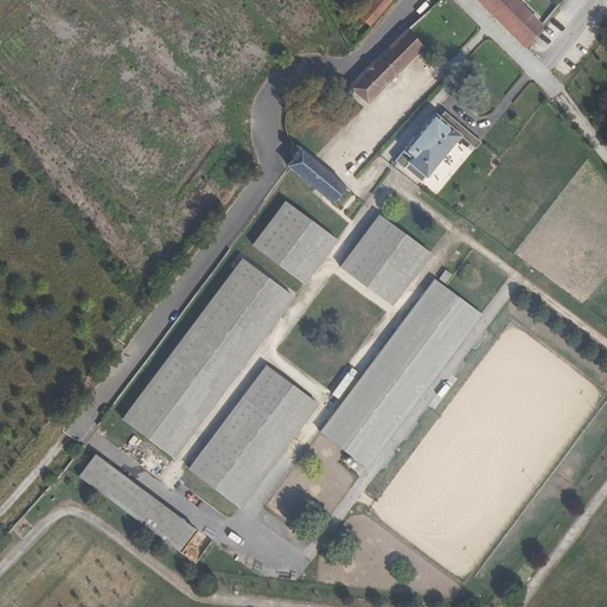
[(374,0),(360,16),(369,23),(388,0),(374,0)]
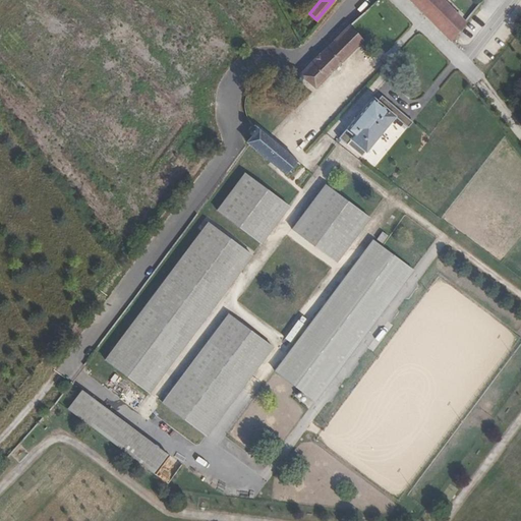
[(436,0),(409,0),(423,14),(436,0)]
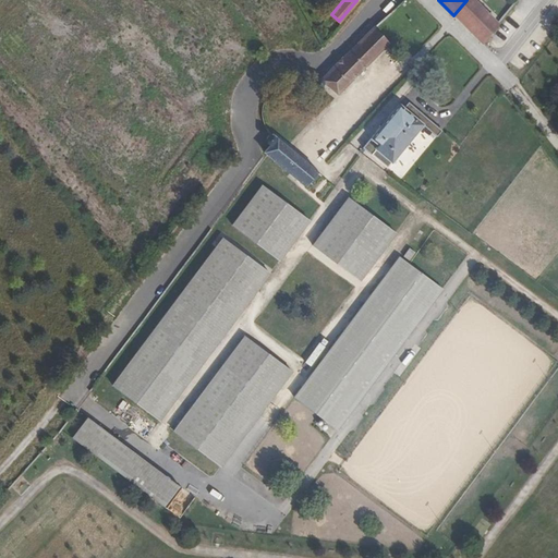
[(466,0),(453,15),(460,21),(477,1),(475,0),(466,0)]
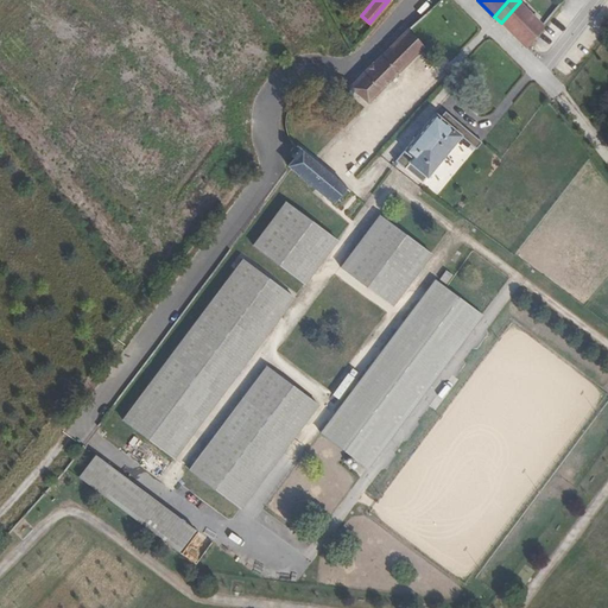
[(501,23),(525,46),(544,24),(520,1),(501,23)]
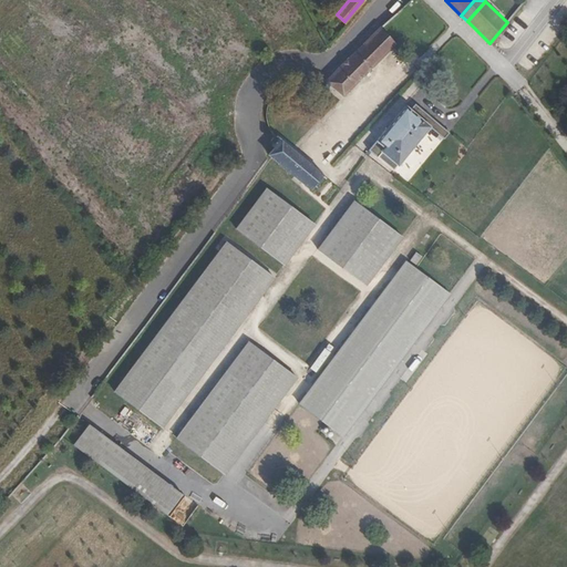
[(328,80),(331,83),(343,96),(397,43),(381,28),(328,80)]
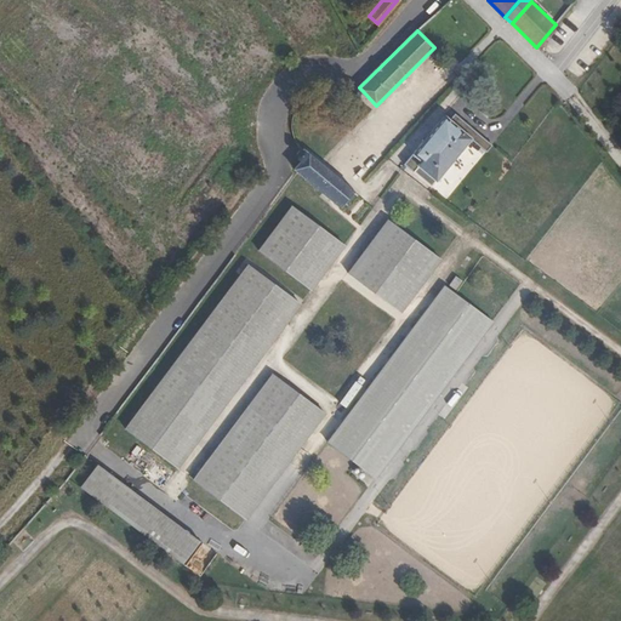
[(352,91),(351,93),(352,96),(353,98),(357,98),(359,100),(362,97),(362,96),(363,93),(363,91),(359,87),(355,87),(353,89),(352,91)]
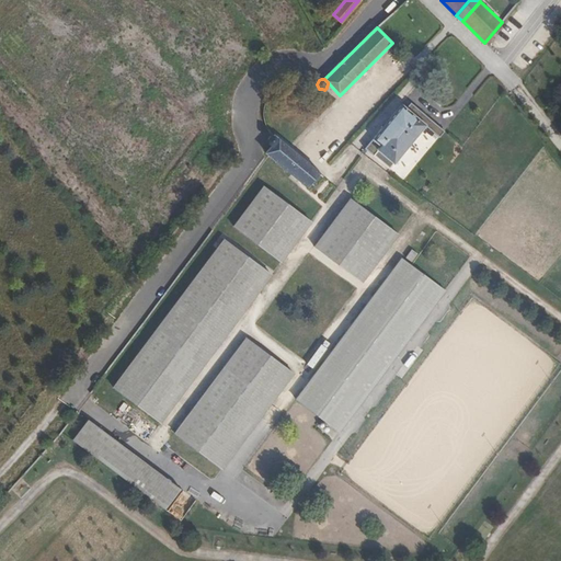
[(402,104),(366,147),(374,152),(373,155),(389,168),(426,125),(423,122),(430,113),(426,110),(423,112),(412,103),(407,109),(402,104)]
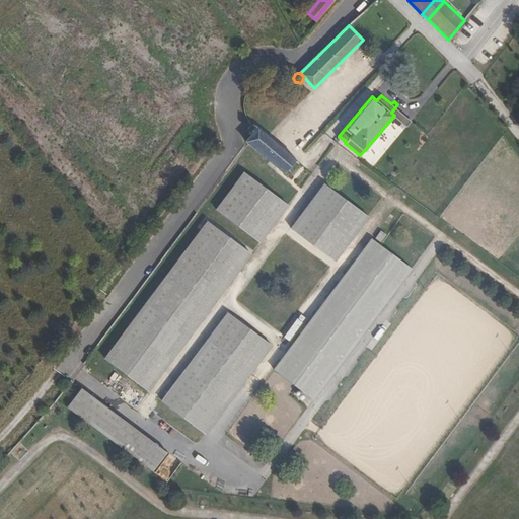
[(241,138),(242,139),(248,143),(287,172),(296,160),(249,123),(245,127),(248,129),(249,130),(241,138)]
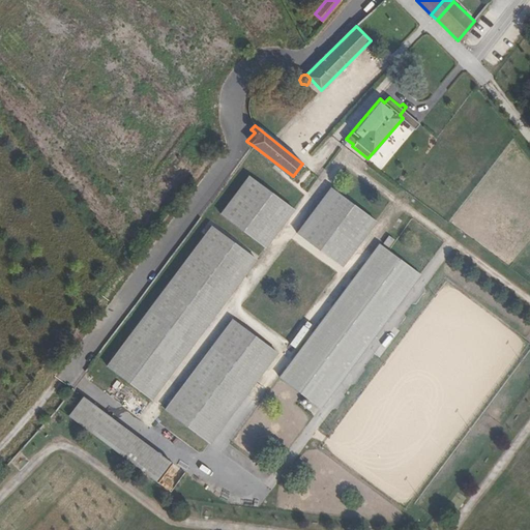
[(293,211),(245,176),(218,212),(266,247),(293,211)]
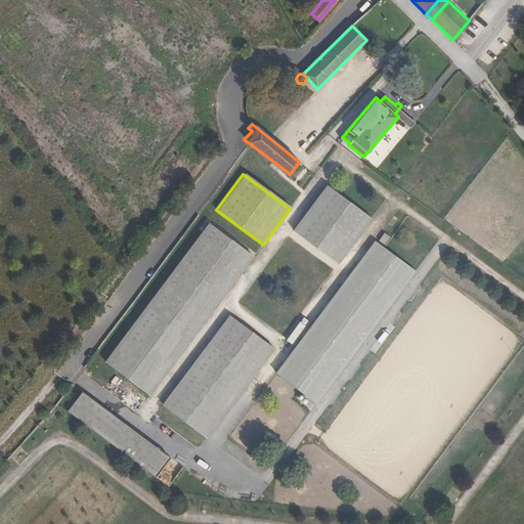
[(292,231),(337,265),(370,219),(325,185),(292,231)]
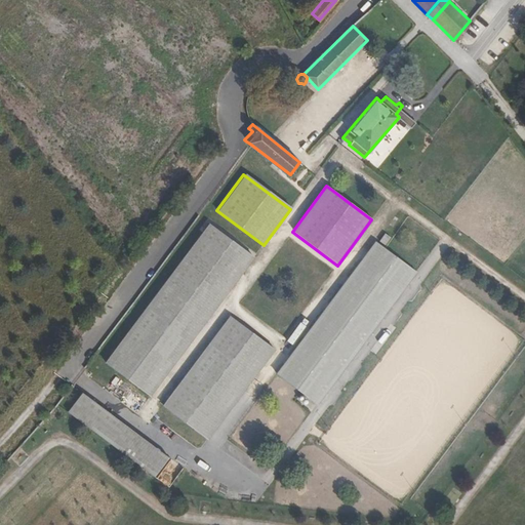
[(151,397),(254,257),(207,223),(104,361),(151,397)]
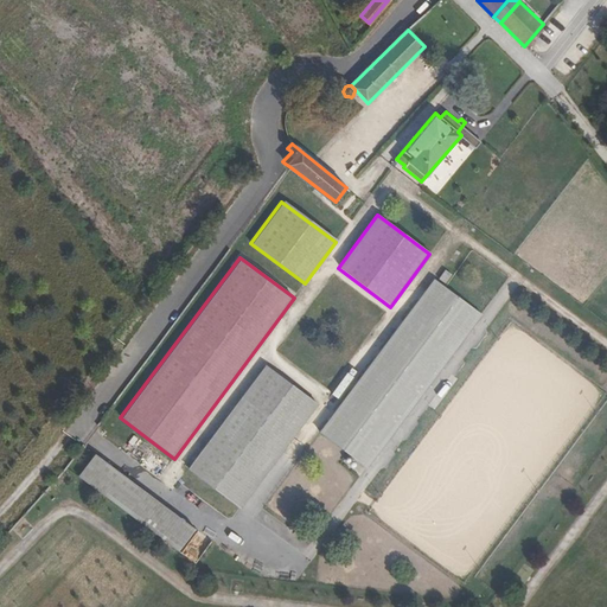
[(319,432),(368,467),(478,319),(430,282),(319,432)]
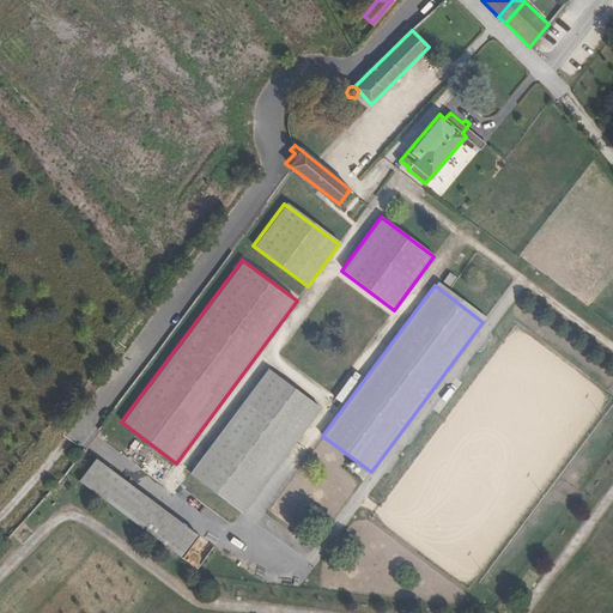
[(319,412),(266,372),(189,473),(242,513),(319,412)]
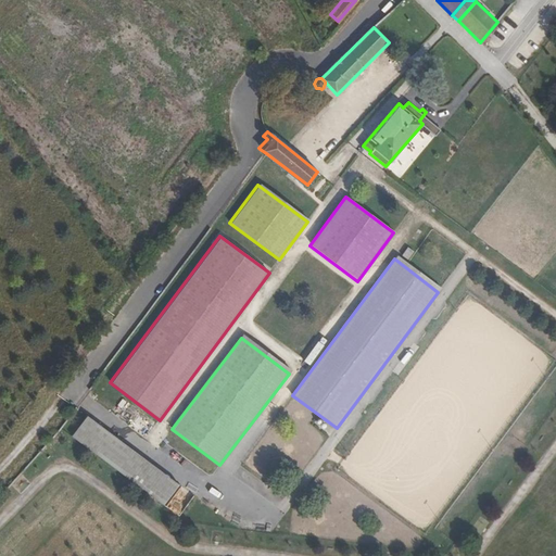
[(85,415),(70,436),(164,505),(179,484),(85,415)]
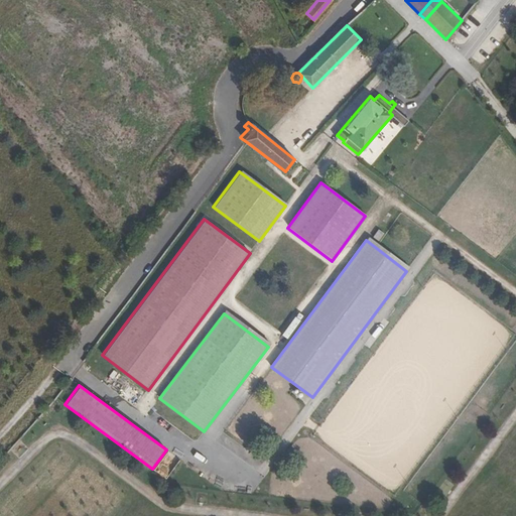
[(168,452),(154,471),(166,480),(180,460),(168,452)]
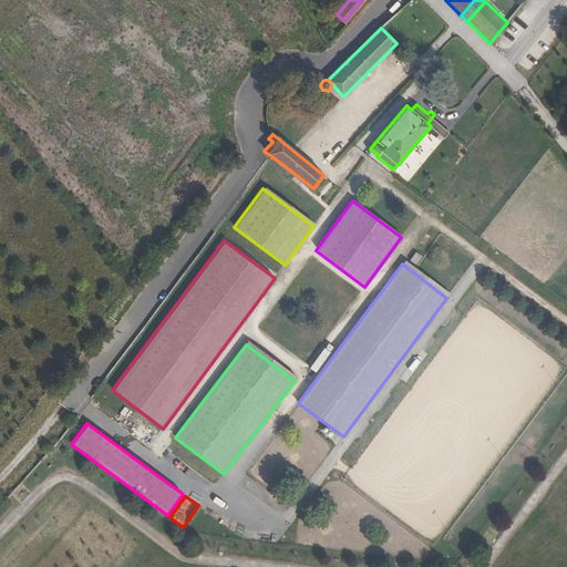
All buildings are outlined.
